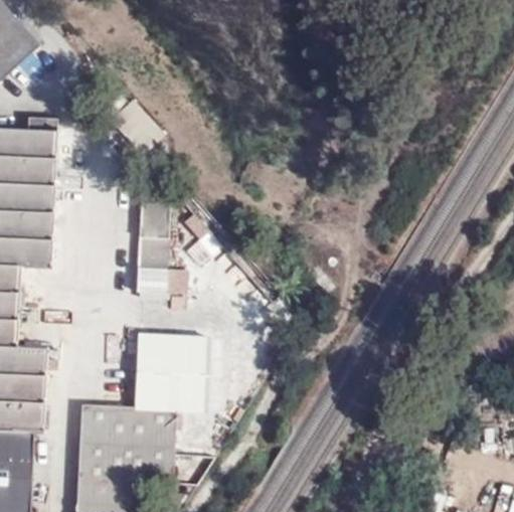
[(0,81),(41,45),(0,0),(0,81)]
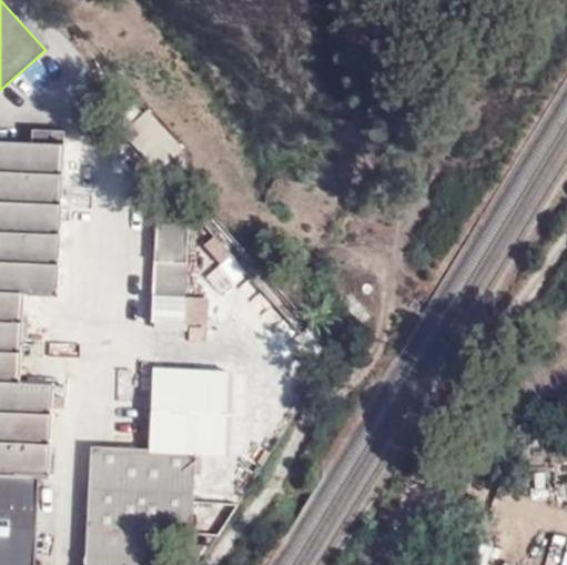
[(160,162),(180,140),(142,107),(123,130),(160,162)]
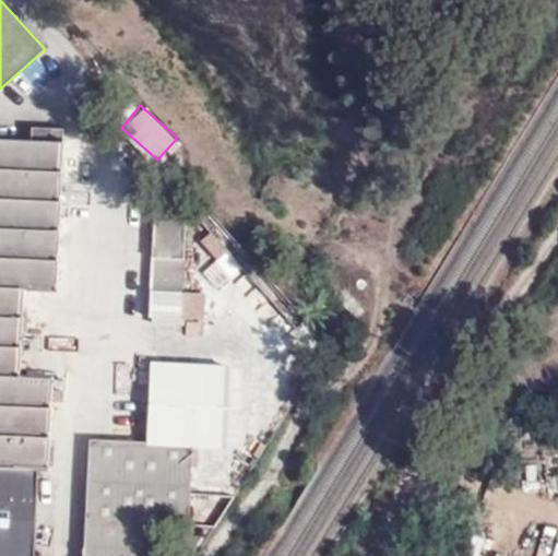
[(60,127),(21,125),(21,137),(0,134),(0,464),(36,466),(45,468),(49,375),(18,374),(21,288),(52,290),(60,127)]
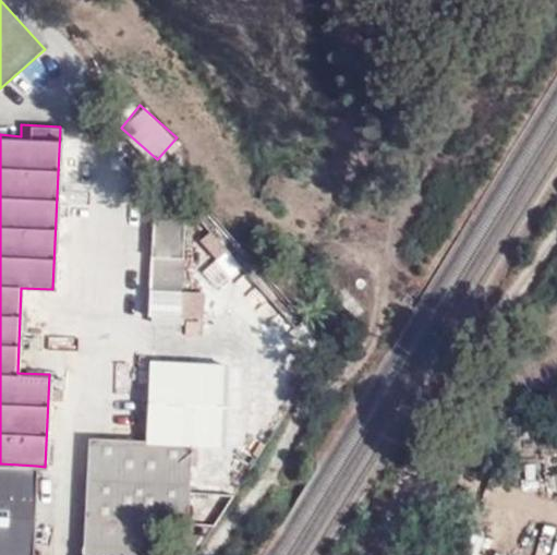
[(183,213),(152,212),(150,252),(182,253),(183,213)]
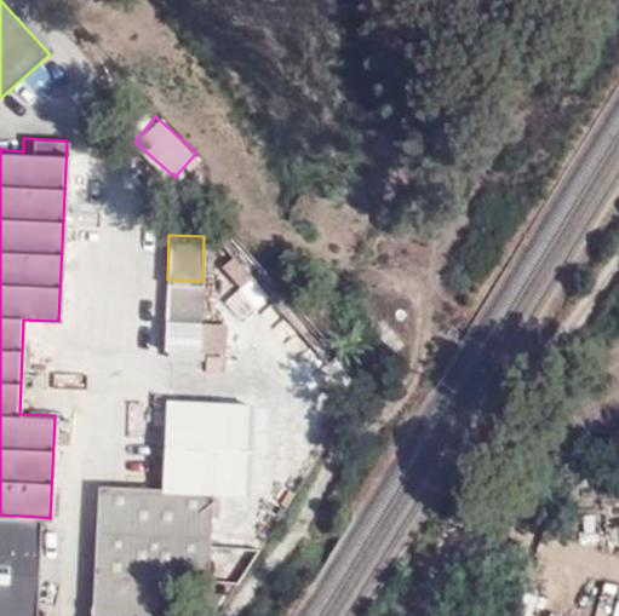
[(166,318),(200,320),(202,281),(167,280),(166,318)]
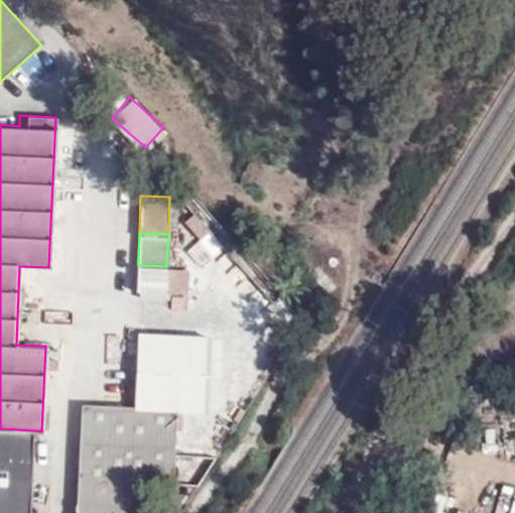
[(189,267),(166,266),(138,265),(138,292),(187,294),(189,267)]
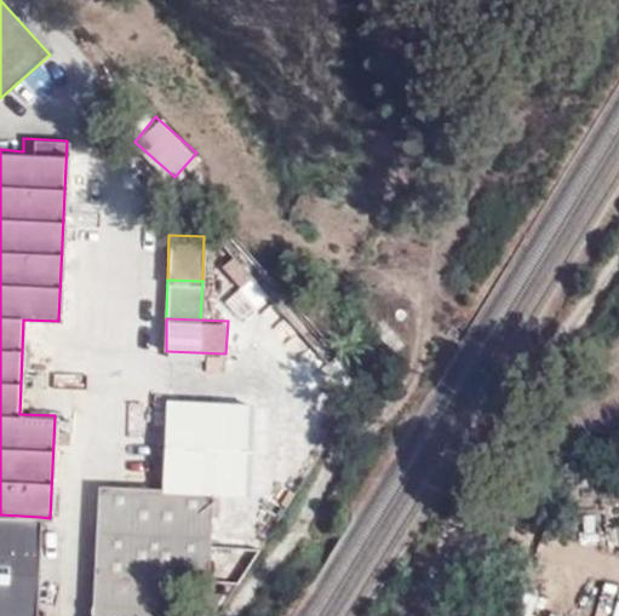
[(245,498),(250,404),(165,399),(164,490),(99,487),(92,615),(201,615),(211,496),(245,498)]
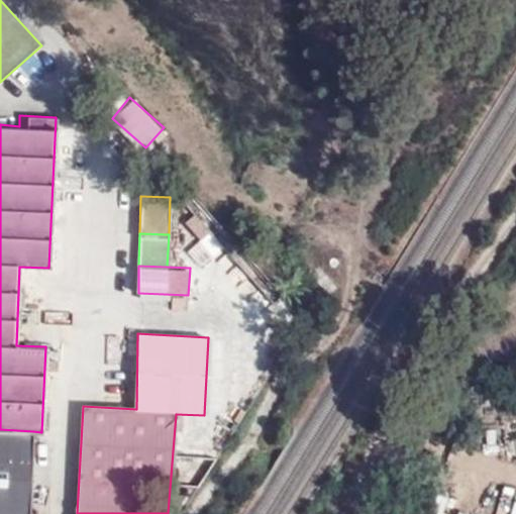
[(0,513),(29,513),(33,431),(0,429),(0,513)]
